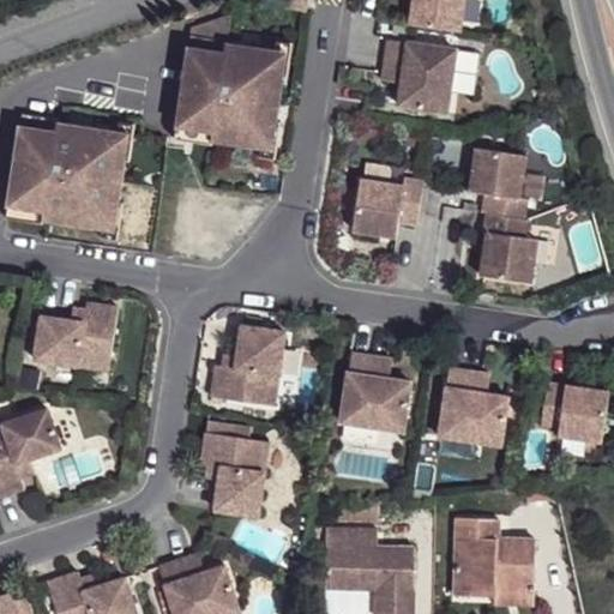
[(281,0),(280,8),(307,11),(308,0),(281,0)]
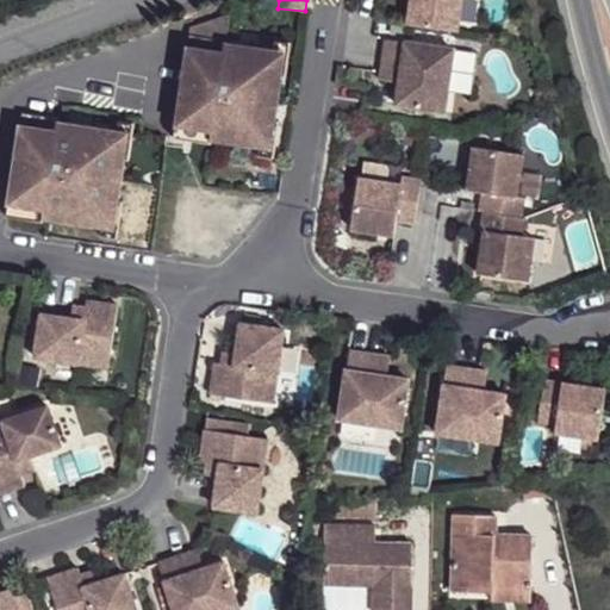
[(417,0),(410,0),(406,25),(458,33),(462,0),(419,0),(417,0)]
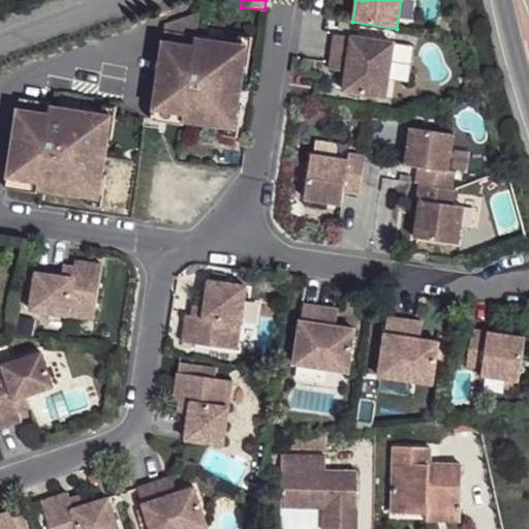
[(164,24),(151,118),(183,123),(184,120),(203,122),(203,120),(226,123),(228,103),(240,105),(245,66),(235,64),(238,42),(195,37),(199,12),(164,24)]
